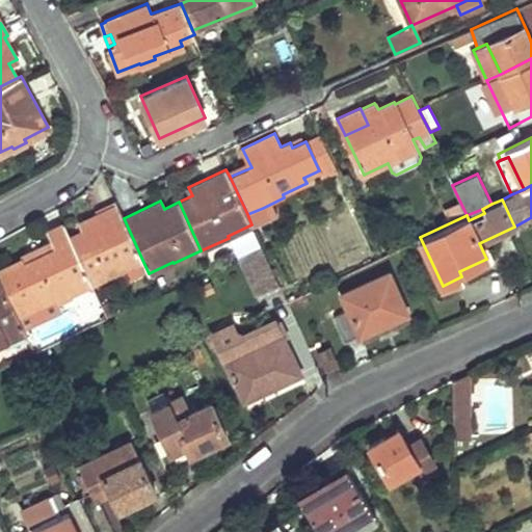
[(84,229),(70,236),(90,281),(92,285),(120,272),(118,270),(142,260),(124,218),(116,204),(80,221),(84,229)]
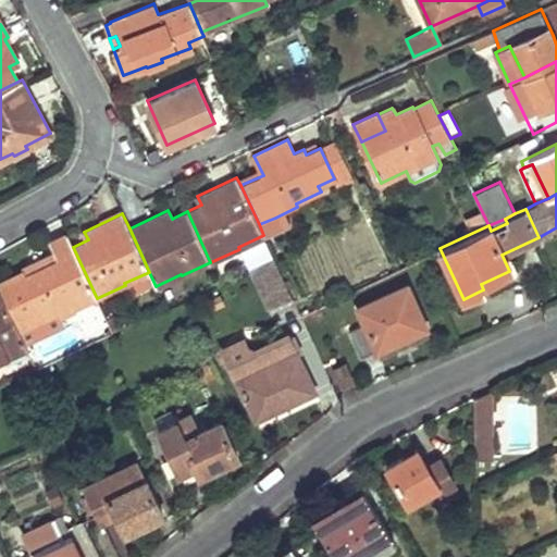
[(259,224),(263,235),(280,227),(275,218),(259,224)]
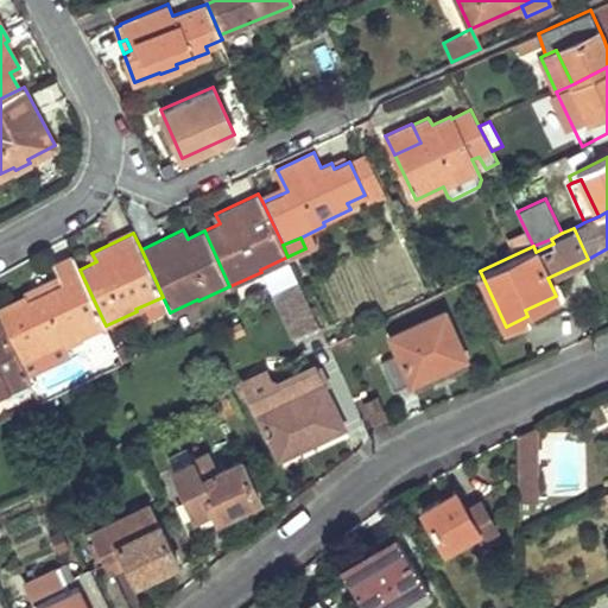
[(25,292),(0,304),(0,318),(18,358),(61,339),(63,343),(78,335),(77,333),(103,321),(80,270),(73,255),(55,264),(61,276),(64,283),(29,299),(25,292)]
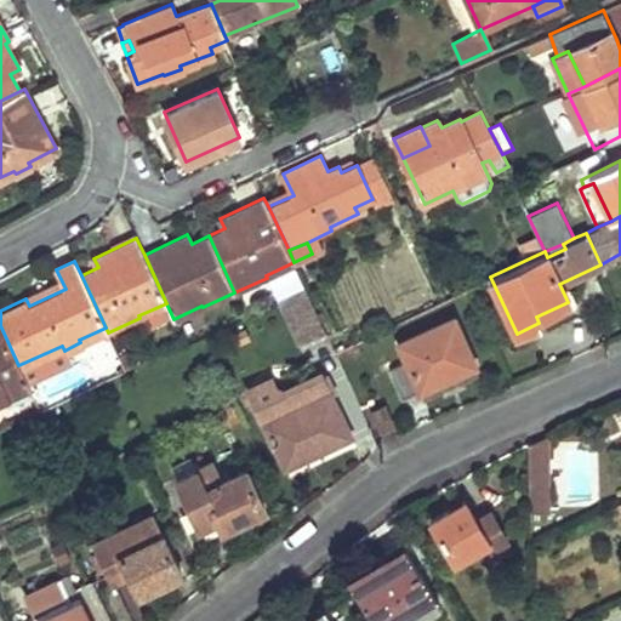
[(66,289),(62,281),(26,298),(29,306),(66,289)]
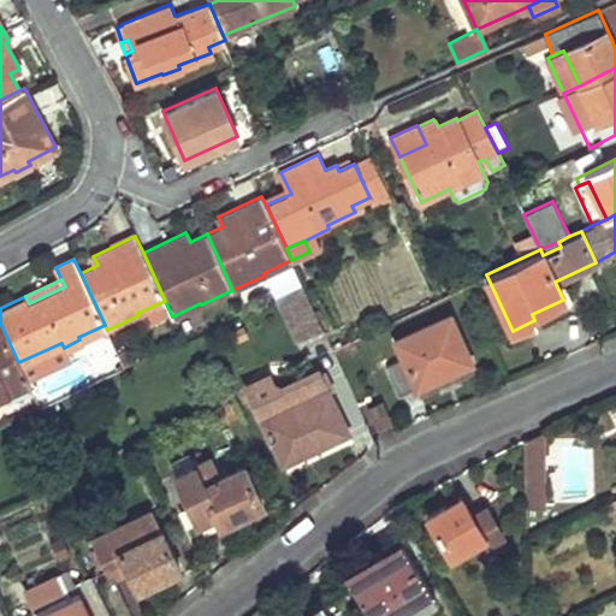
[(302,338),(323,329),(302,284),(280,292),(302,338)]
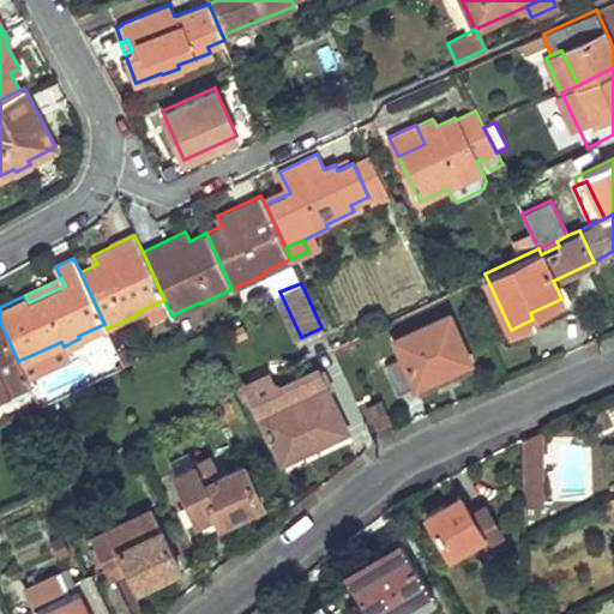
[(272,295),(294,341),(301,337),(280,292),(272,295)]
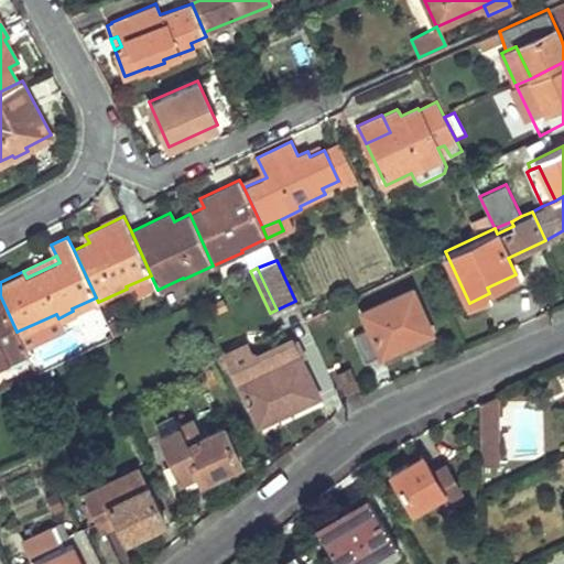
[(355,335),(366,361),(382,354),(431,332),(411,288),(361,311),(370,328),(355,335)]
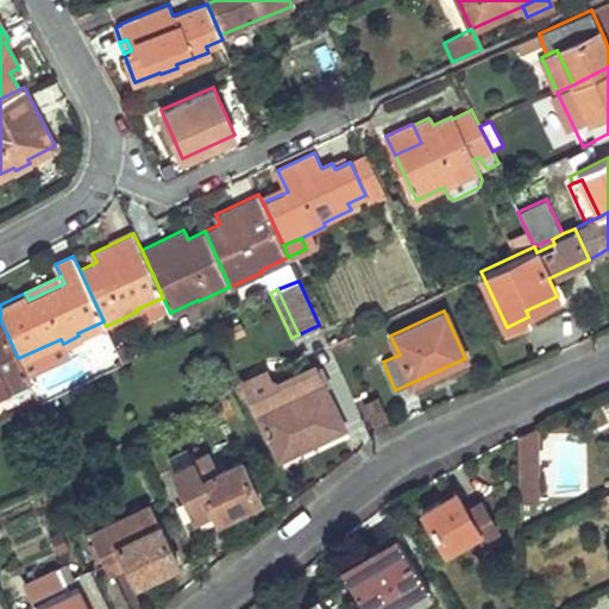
[(0,394),(29,381),(25,374),(18,358),(0,319),(0,394)]
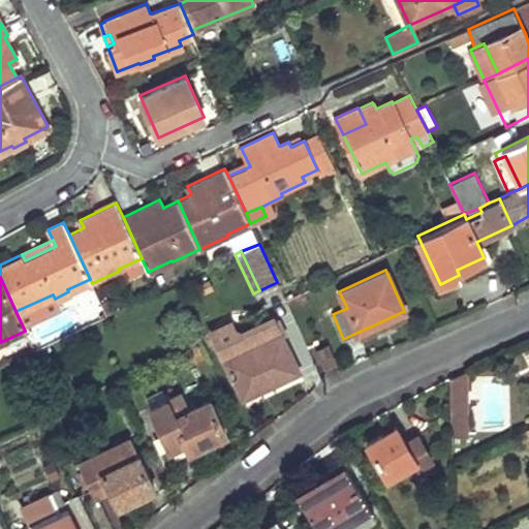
[(53,294),(16,311),(22,324),(59,307),(55,299),(53,294)]
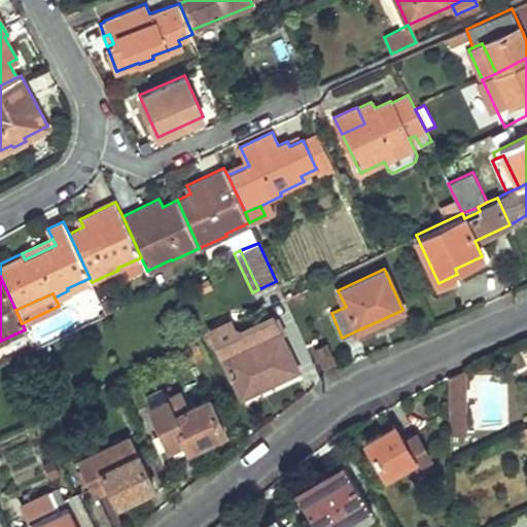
[(101,302),(106,314),(114,310),(109,297),(101,302)]
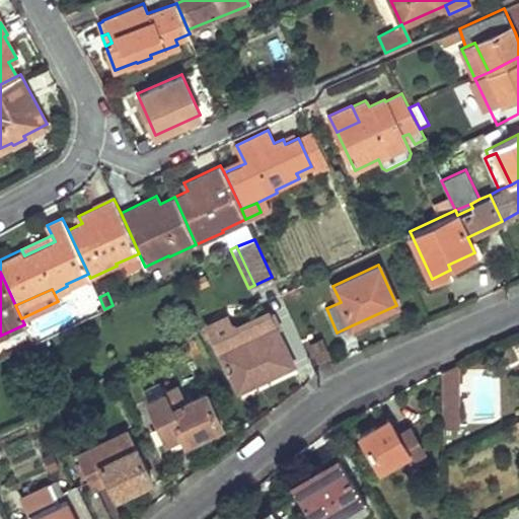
[(396,305),(352,325),(355,332),(399,313),(396,305)]
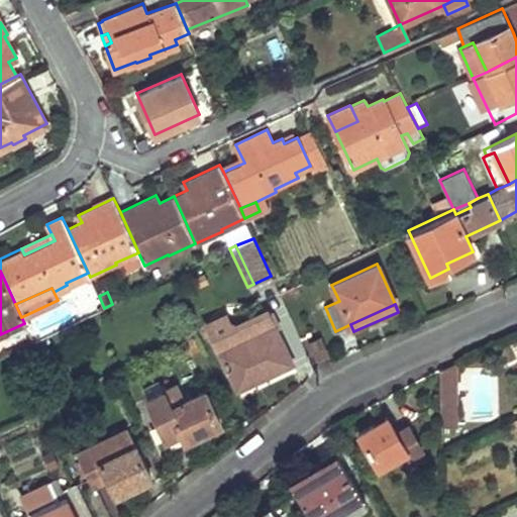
[(292,362),(268,311),(231,329),(213,337),(237,388),(292,362)]
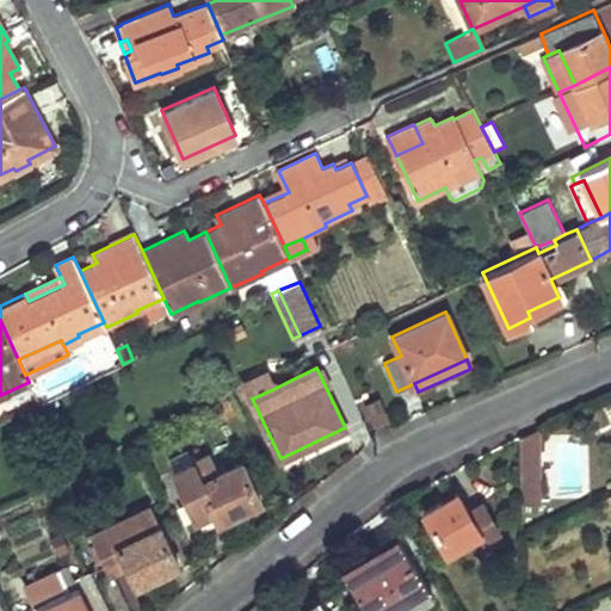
[(252,399),(273,389),(266,374),(245,384),(252,399)]
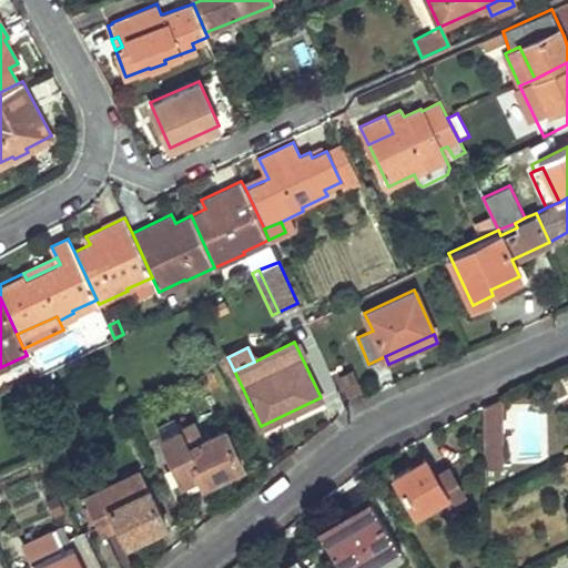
[(348,392),(359,387),(353,369),(341,375),(348,392)]
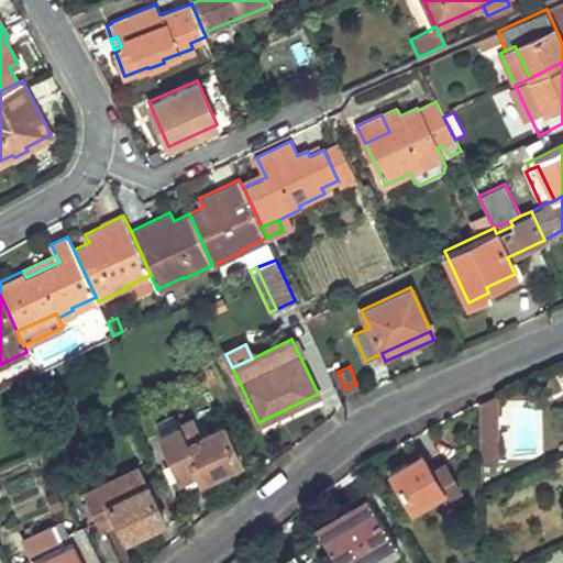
[(497,463),(496,394),(477,401),(478,464),(497,463)]
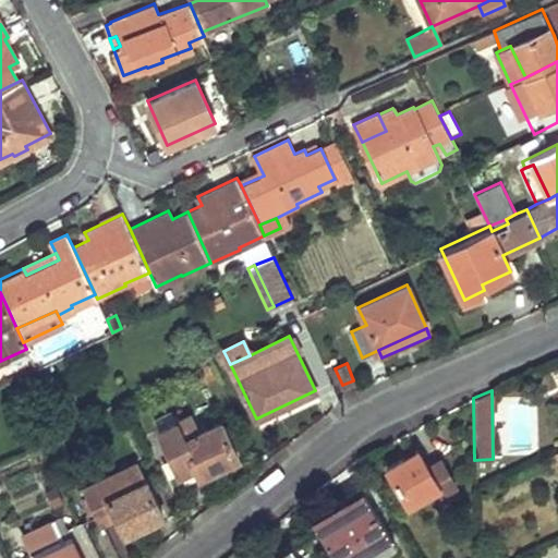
[(154,420),(183,482),(238,457),(220,421),(198,432),(190,414),(176,421),(170,411),(154,420)]
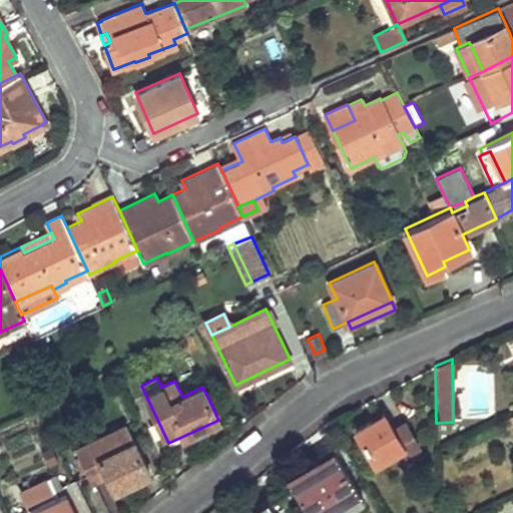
[(373,426),(387,419),(383,414),(370,422),(373,426)]
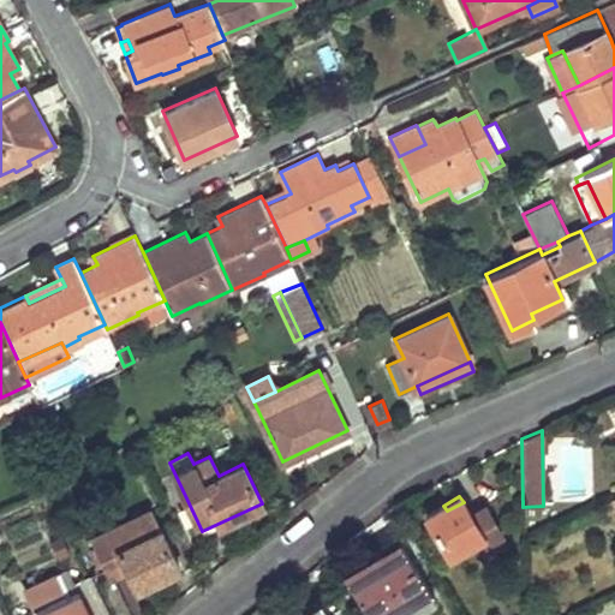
[(447,511),(443,506),(425,517),(449,556),(483,537),(487,542),(501,532),(485,506),(471,514),(464,502),(447,511)]
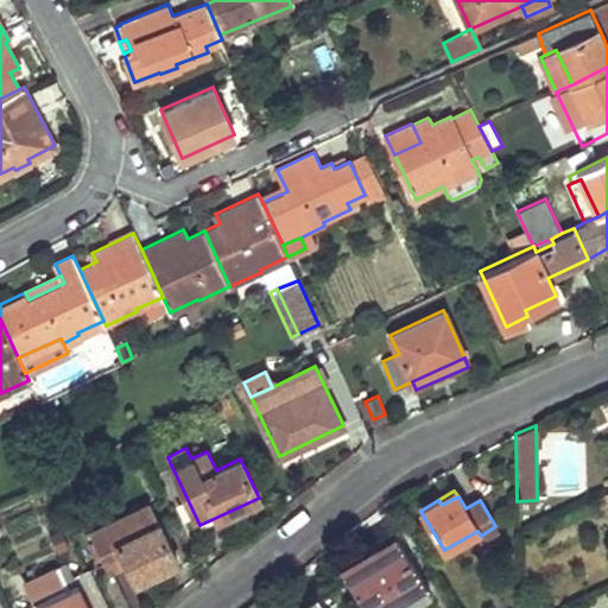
[(126,564),(135,582),(178,562),(150,504),(109,524),(103,511),(84,520),(109,572),(126,564)]
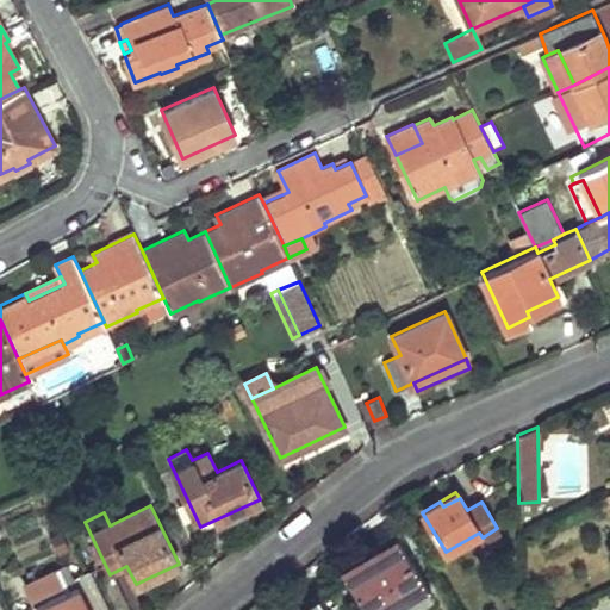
[(390,609),(403,609),(431,593),(394,531),(377,542),(381,551),(344,572),(366,609),(385,609),(388,608),(390,609)]
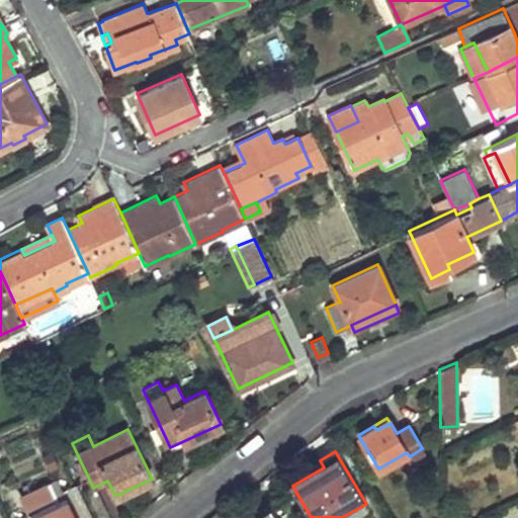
[(66,499),(61,489),(57,481),(48,485),(57,504),(66,499)]
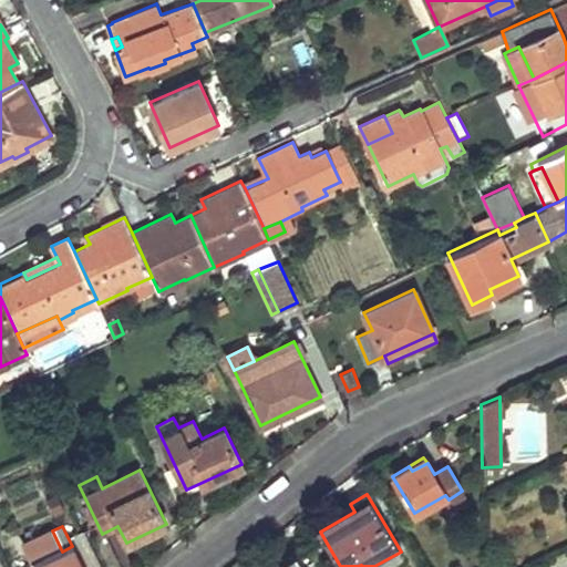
[(101,566),(82,527),(66,535),(72,546),(62,552),(52,531),(34,538),(44,559),(34,564),(35,566),(101,566)]
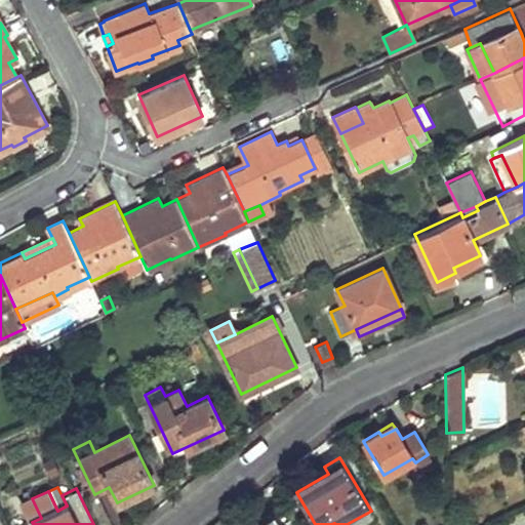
[(279,524),(272,511),(256,519),(259,524),(279,524)]
